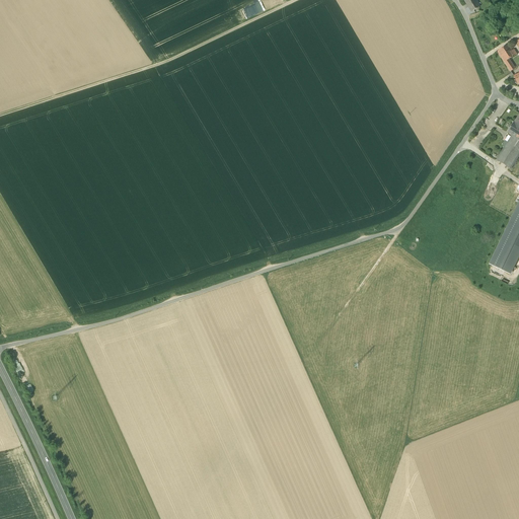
[(463,0),(471,12),(479,7),(475,0),(463,0)]
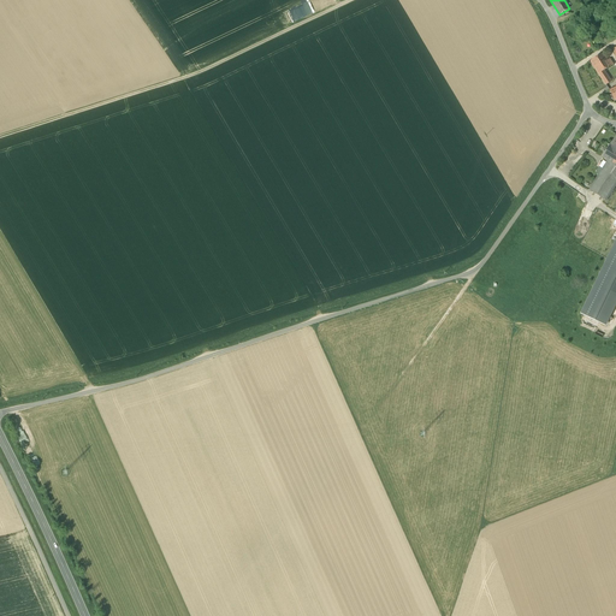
[(610,29),(615,22),(615,13),(605,25),(610,29)]
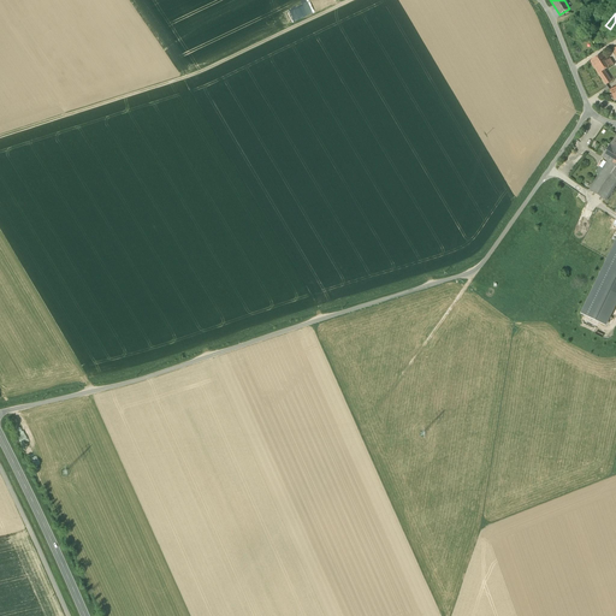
[(611,82),(604,71),(614,65),(610,59),(608,60),(603,53),(590,61),(599,75),(606,86),(611,82)]
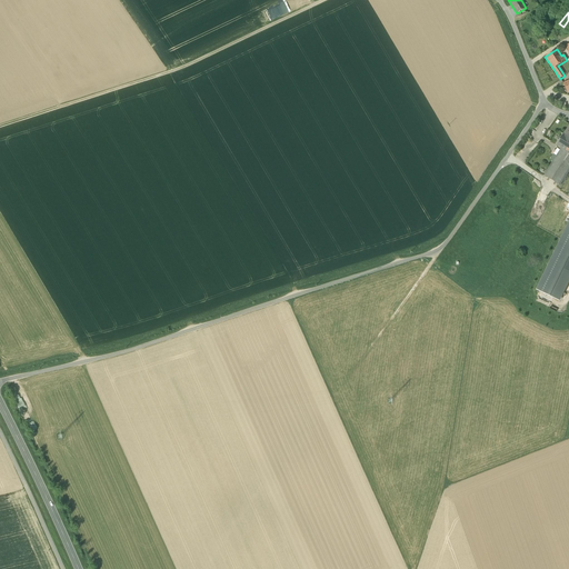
[(562,148),(566,150),(568,146),(568,137),(565,135),(557,145),(562,148)]
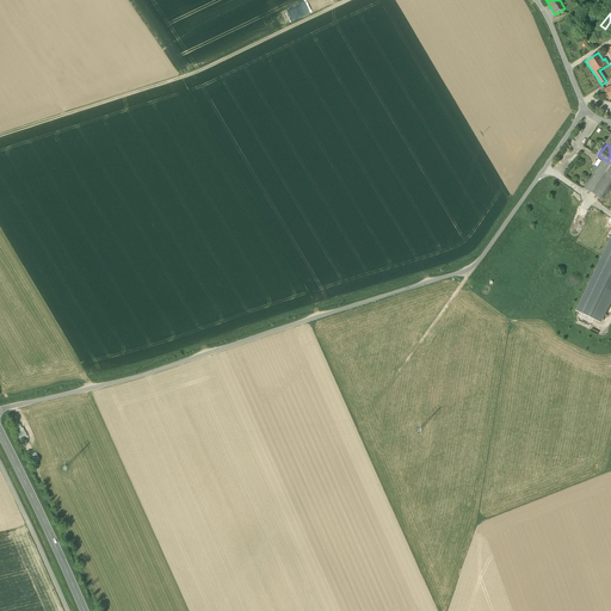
[(610,183),(610,164),(608,161),(604,159),(585,189),(602,199),(610,183)]
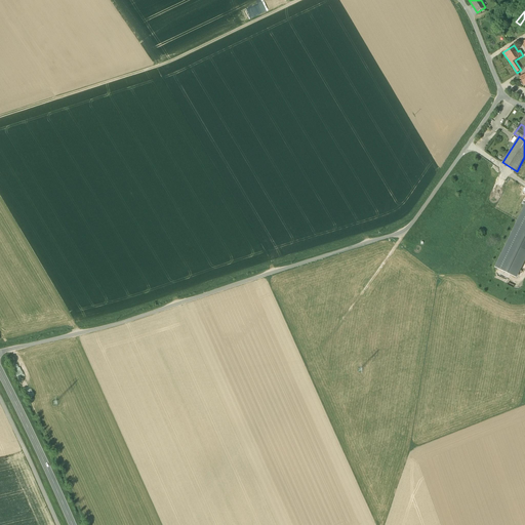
[(524,256),(524,207),(496,268),(516,277),(524,256)]
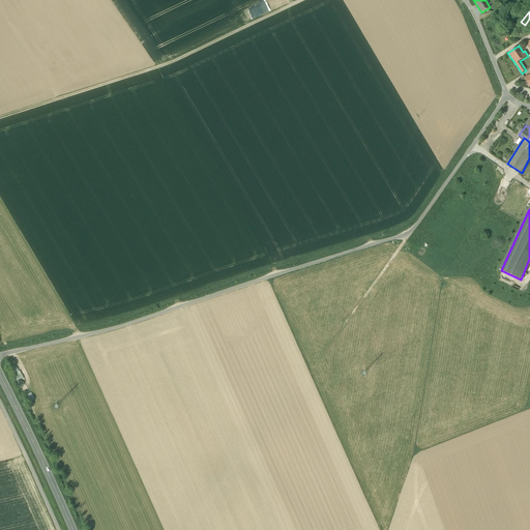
All buildings are outlined.
